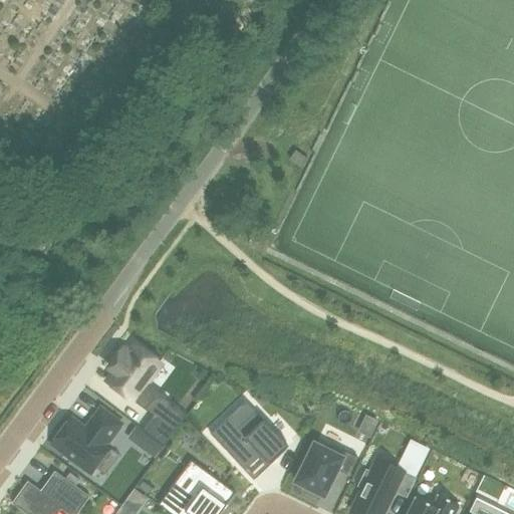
[(308,160),(296,152),(290,160),(302,168),(308,160)]
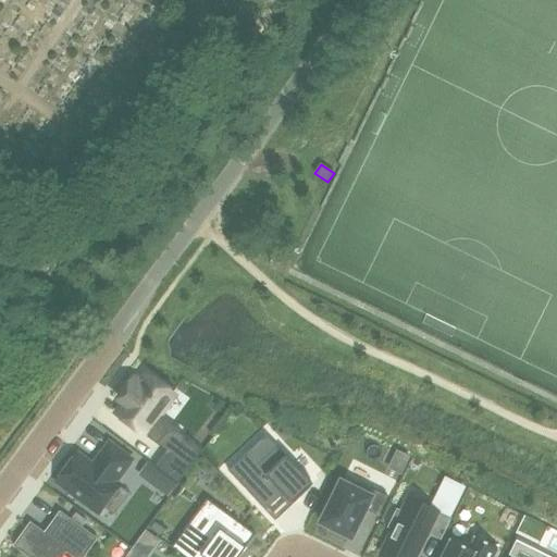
[(120,410),(116,415),(159,446),(168,434),(153,424),(160,416),(175,395),(147,374),(140,383),(135,379),(119,400),(125,405),(120,410)]
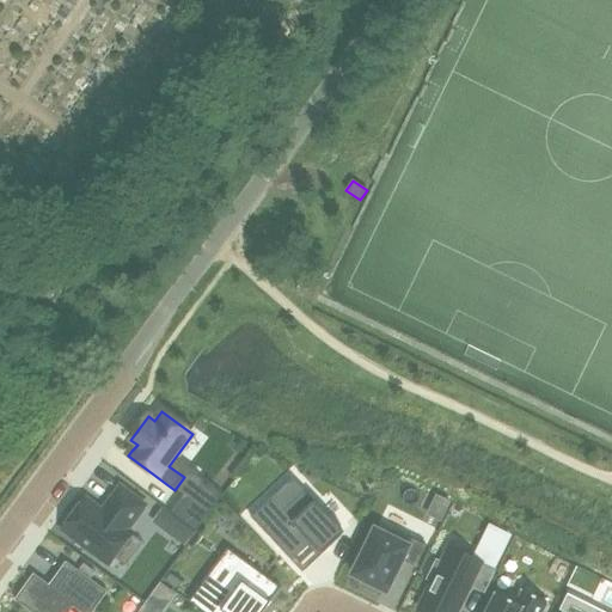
[(86,500),(62,531),(109,565),(114,558),(132,534),(133,533),(128,531),(146,506),(121,488),(103,512),(86,500)]
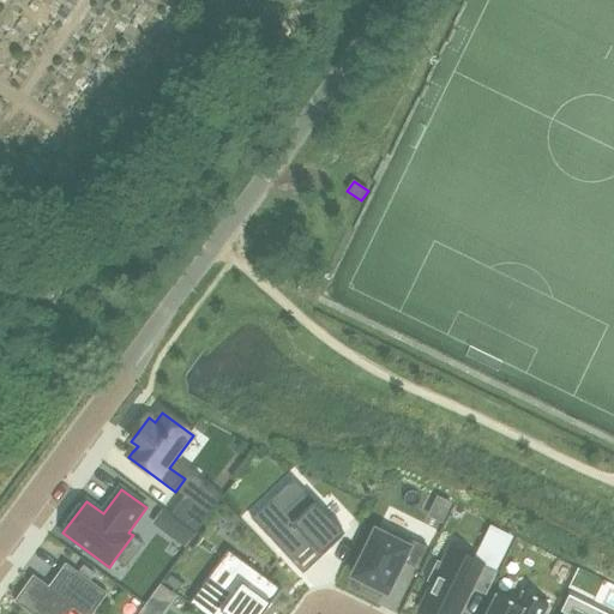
[(257,515),(252,519),(293,563),(294,561),(312,543),(323,555),(345,535),(306,493),(284,512),(272,500),(257,515)]
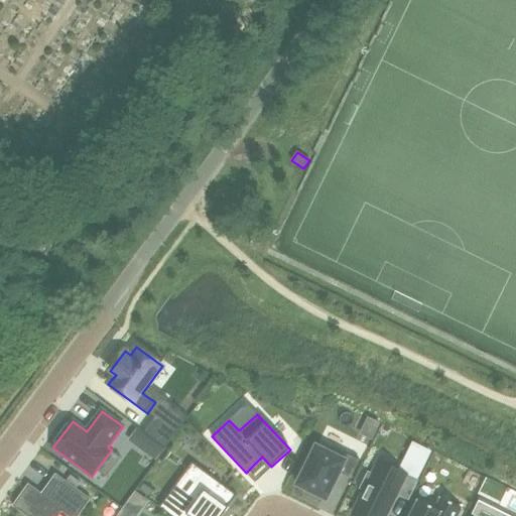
[(360,432),(372,438),(379,424),(380,422),(368,416),(367,418),(360,432)]
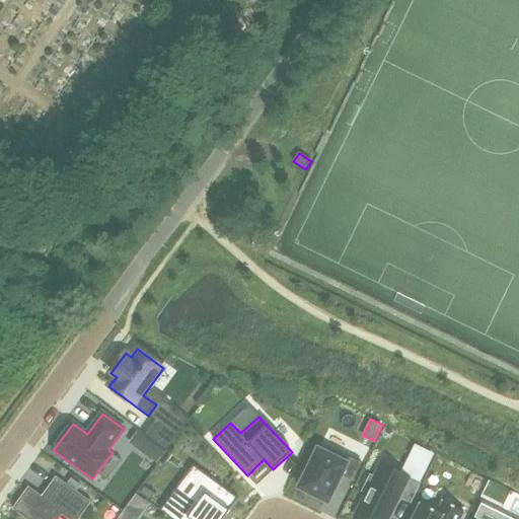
[(148,437),(148,438),(166,451),(177,436),(159,422),(148,437)]
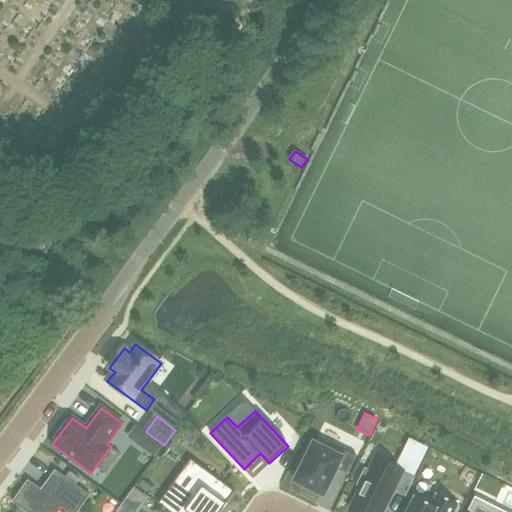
[(148,433),(139,444),(155,457),(164,445),(148,433)]
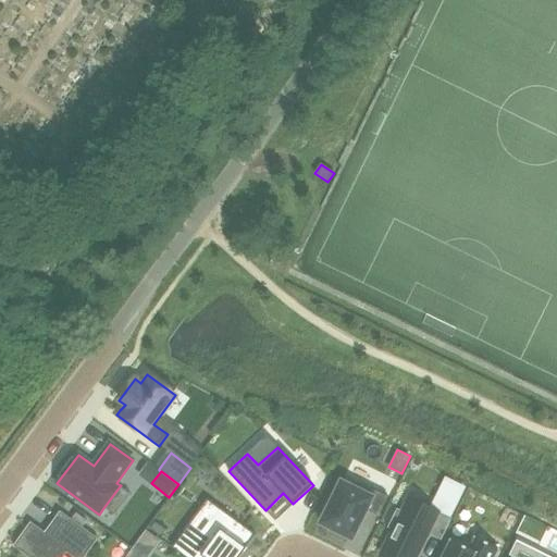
[(335,496),(321,523),(333,530),(331,533),(347,542),(349,537),(353,540),(367,510),(379,516),(388,497),(345,475),(344,479),(339,477),(331,494),(335,496)]
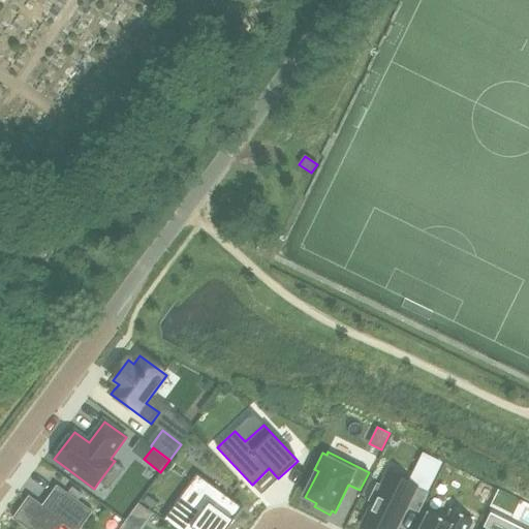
[(425,456),(410,486),(425,493),(426,492),(439,463),(425,456)]
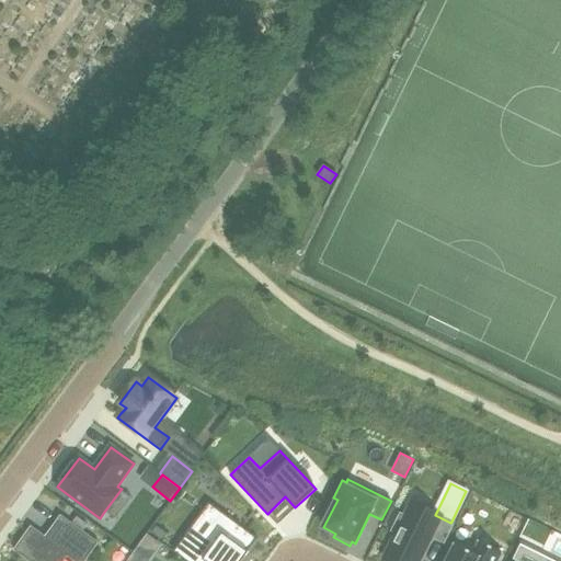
[(397,534),(385,558),(390,560),(419,560),(432,537),(438,524),(432,521),(409,508),(405,516),(400,513),(391,531),(397,534)]
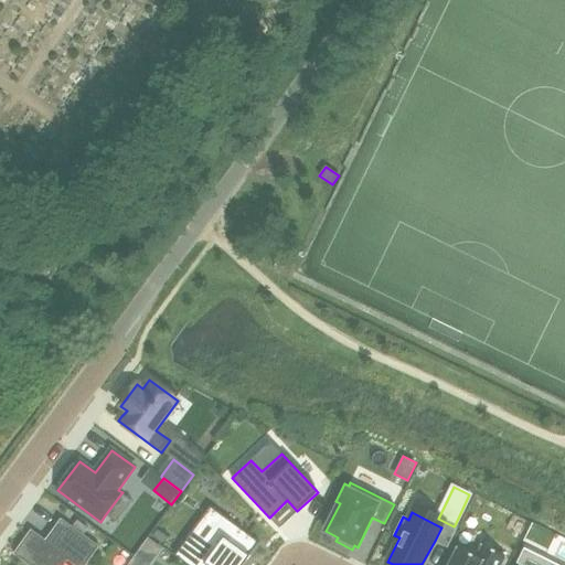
[(187,540),(174,556),(185,564),(246,564),(253,557),(249,555),(259,542),(224,516),(200,550),(187,540)]
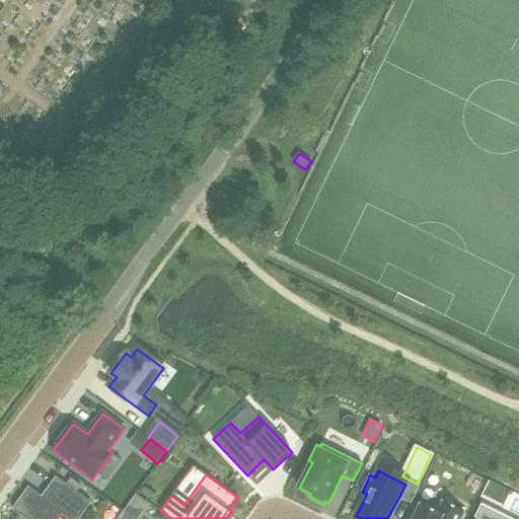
[(28,487),(12,509),(25,518),(59,518),(62,515),(67,518),(79,518),(91,503),(76,492),(67,485),(56,476),(42,497),(28,487)]
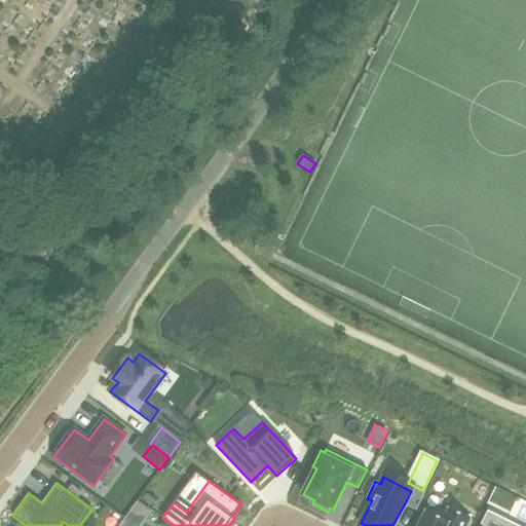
[(72,485),(68,491),(77,498),(82,492),(72,485)]
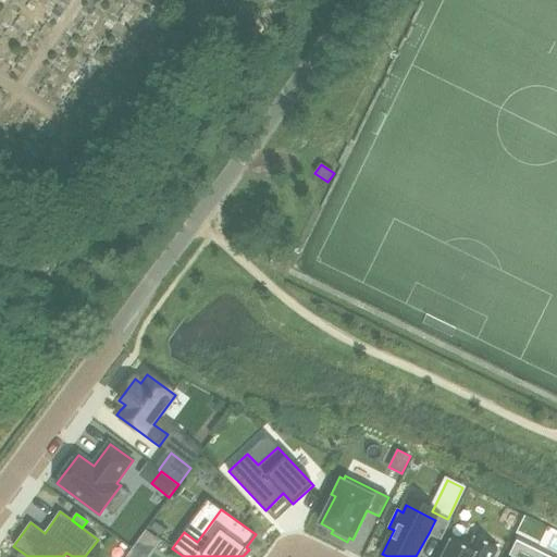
[(156,522),(150,530),(161,537),(165,530),(156,522)]
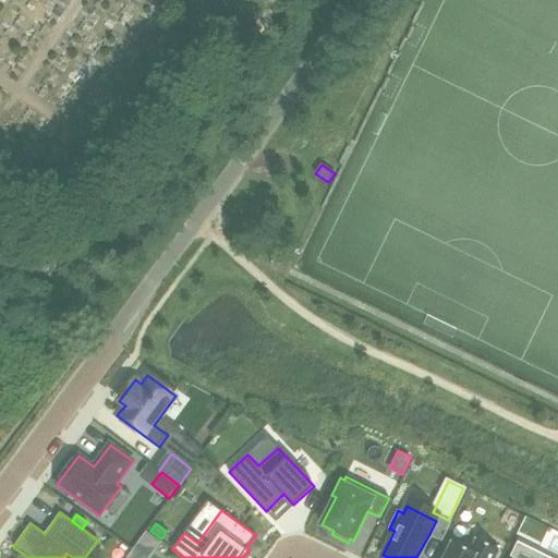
[(147,533),(136,547),(147,555),(158,542),(147,533)]
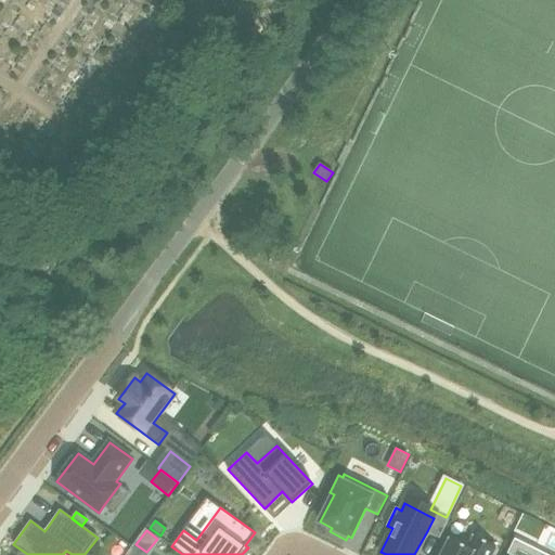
[(450,538),(441,554),(492,554),(497,546),(474,536),(468,547),(450,538)]
